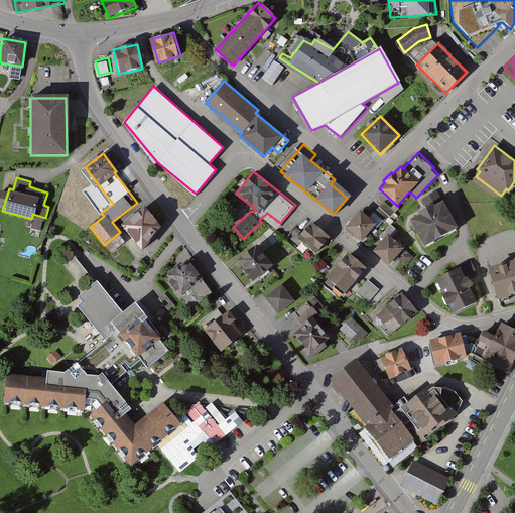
[(442,201),(410,219),(424,245),(458,227),(442,201)]
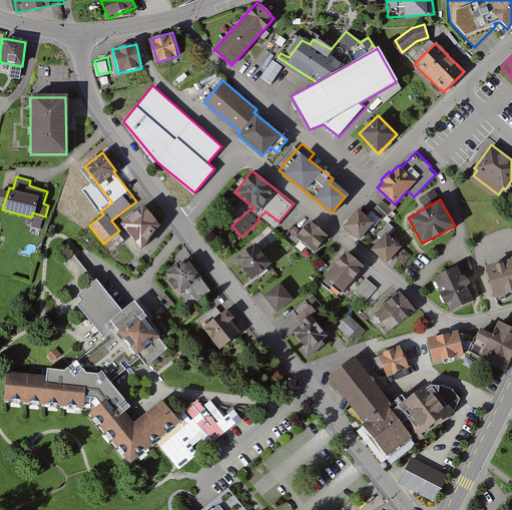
[(140,204),(117,224),(137,245),(159,225),(152,218),(146,211),(140,204)]
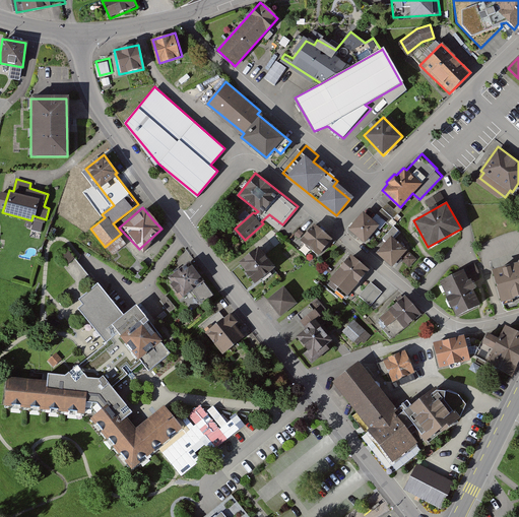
[(379,224),(364,211),(349,229),(365,242),(379,224)]
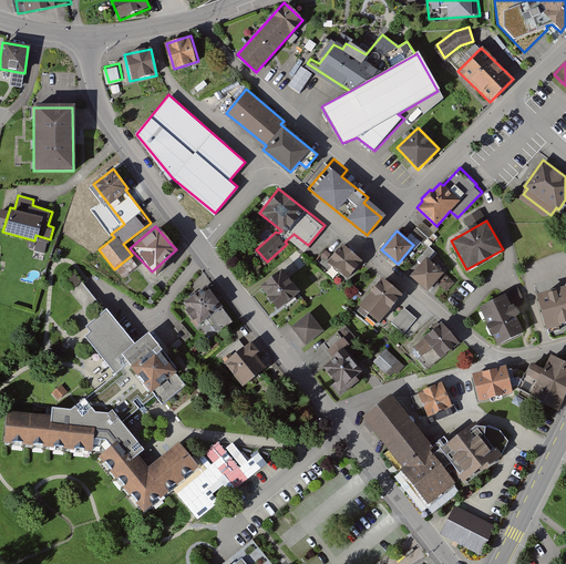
[(362,258),(343,243),(336,252),(330,247),(320,259),(345,280),(362,258)]
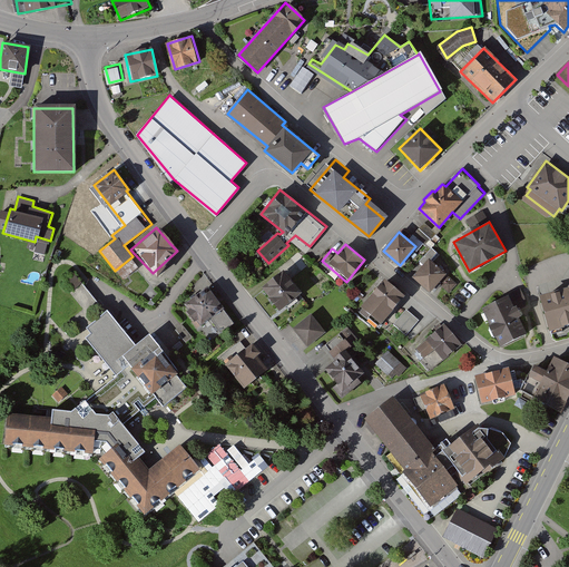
[(445,272),(428,257),(412,276),(430,291),(445,272)]
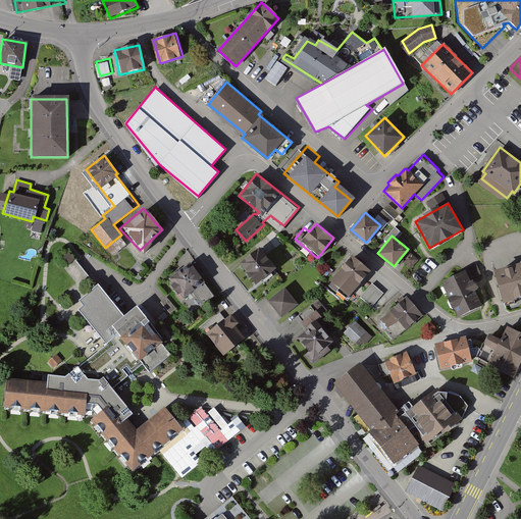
[(278,269),(260,247),(238,265),(256,288),(278,269)]
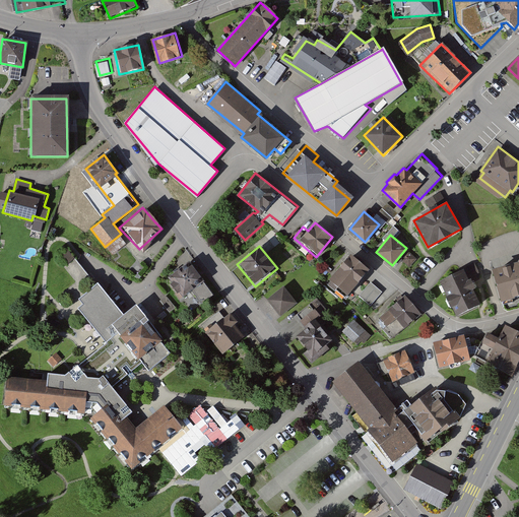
[(369,267),(349,252),(327,280),(346,296),(369,267)]
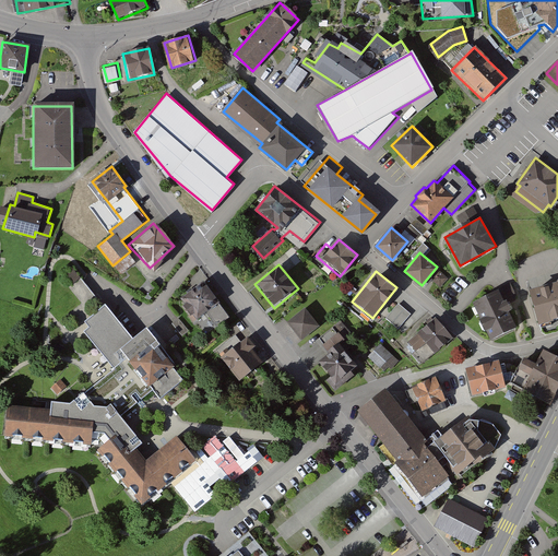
[(230,316),(204,279),(181,295),(208,332),(230,316)]
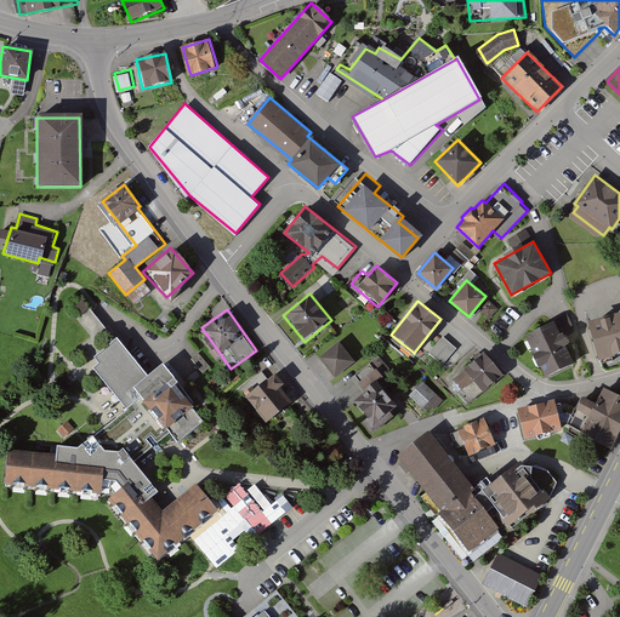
[(579,329),(570,313),(525,335),(546,377),(576,363),(567,344),(573,342),(569,333),(579,329)]
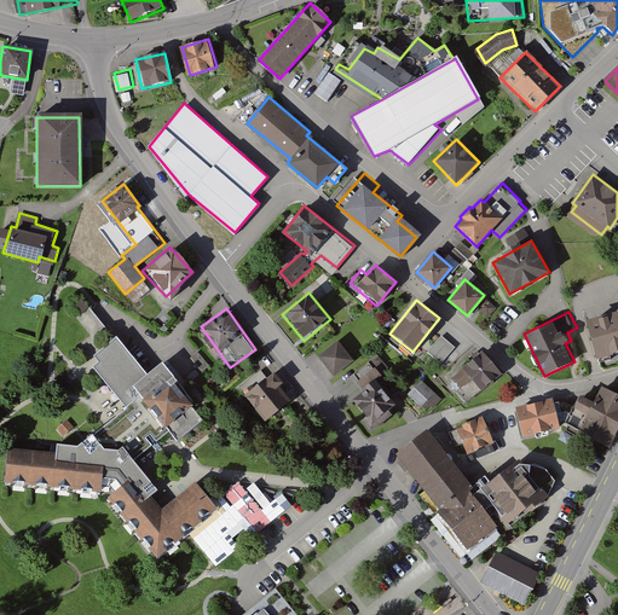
[(617,312),(588,320),(598,360),(617,353),(617,312)]
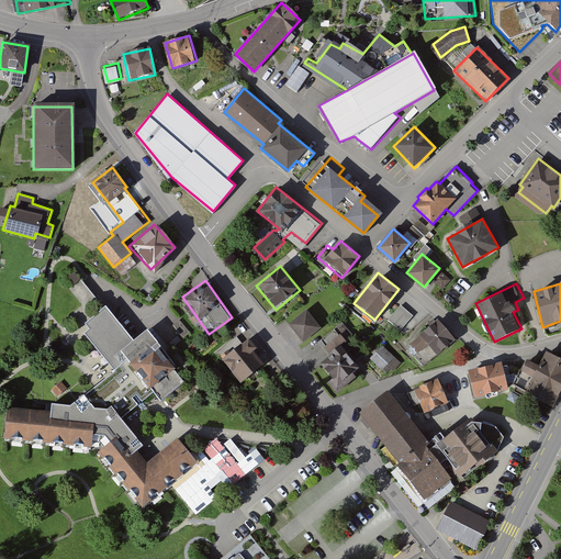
[(402,303),(390,319),(402,328),(415,313),(402,303)]
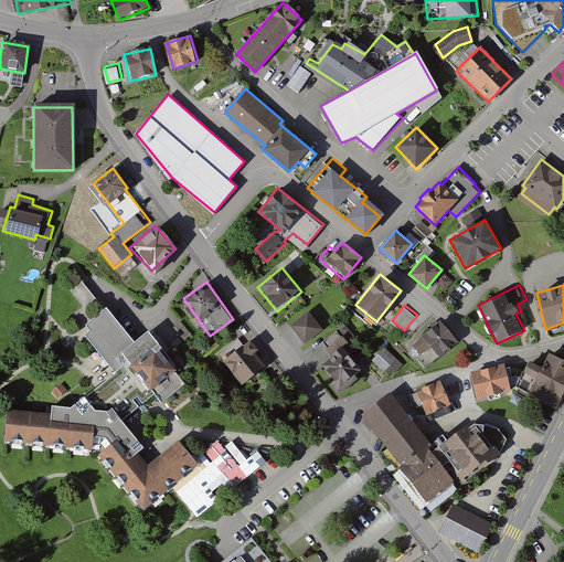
[(50,414),(8,410),(4,443),(91,449),(91,444),(99,444),(104,448),(97,455),(142,509),(198,466),(176,442),(146,466),(136,454),(146,447),(123,419),(156,392),(161,400),(187,380),(146,330),(132,341),(105,307),(86,322),(91,329),(86,335),(115,372),(84,399),(82,396),(68,407),(50,406),(50,414)]
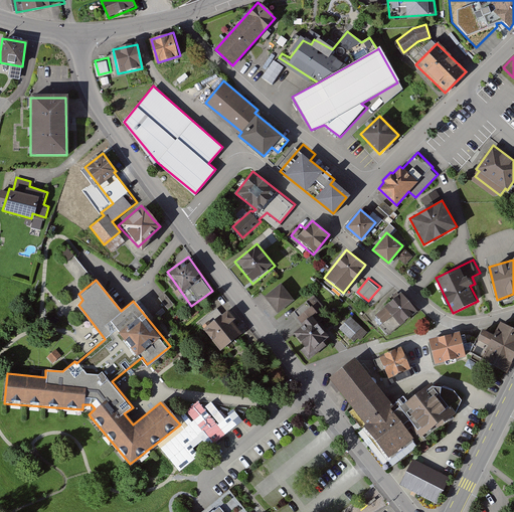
[(282,283),(266,296),(280,313),(296,300),(282,283)]
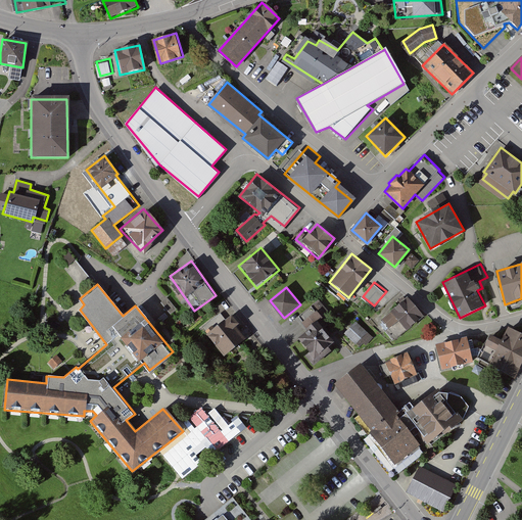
[(172,295),(163,298),(171,313),(178,309),(172,295)]
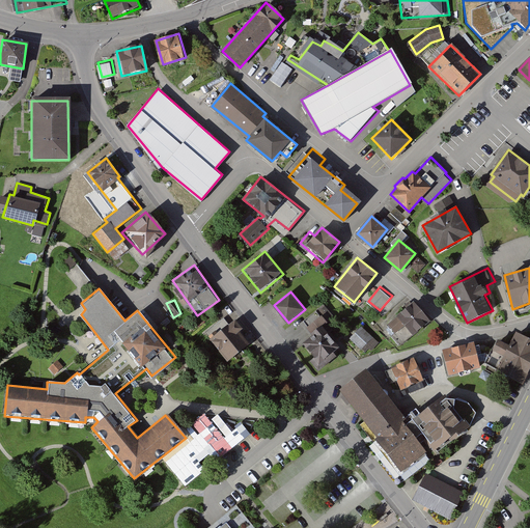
[(429,321),(412,301),(386,324),(403,343),(429,321)]
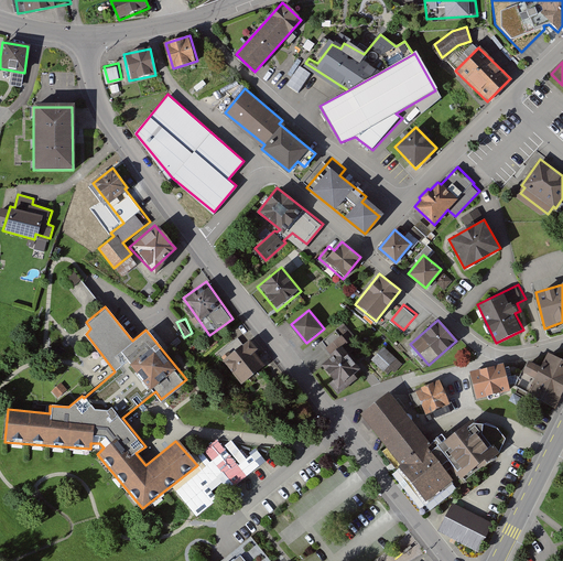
[(332,356),(321,365),(339,389),(356,377),(352,371),(363,363),(342,336),(326,348),(332,356)]
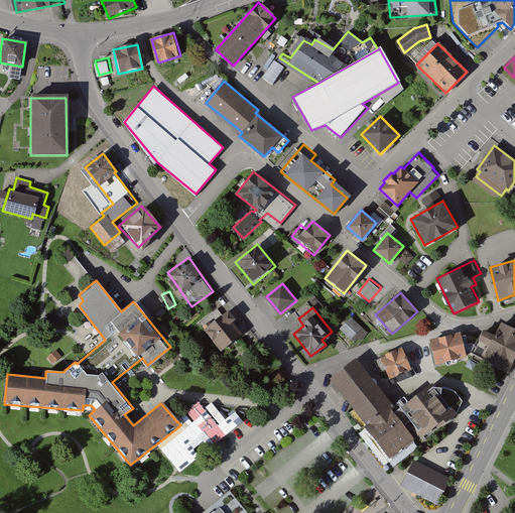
[(235,319),(226,310),(205,330),(223,350),(242,334),(232,323),(235,319)]
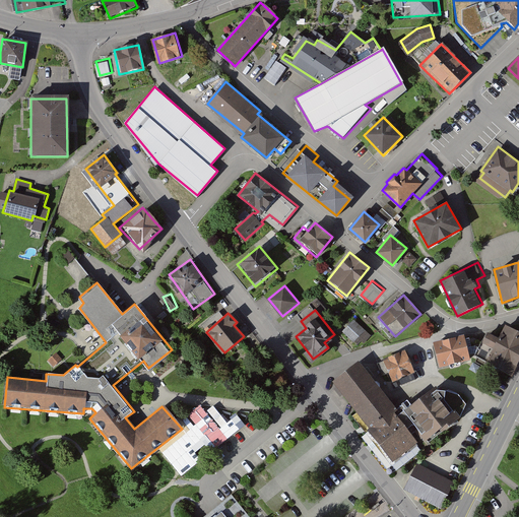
[(370,332),(355,318),(345,329),(360,342),(370,332)]
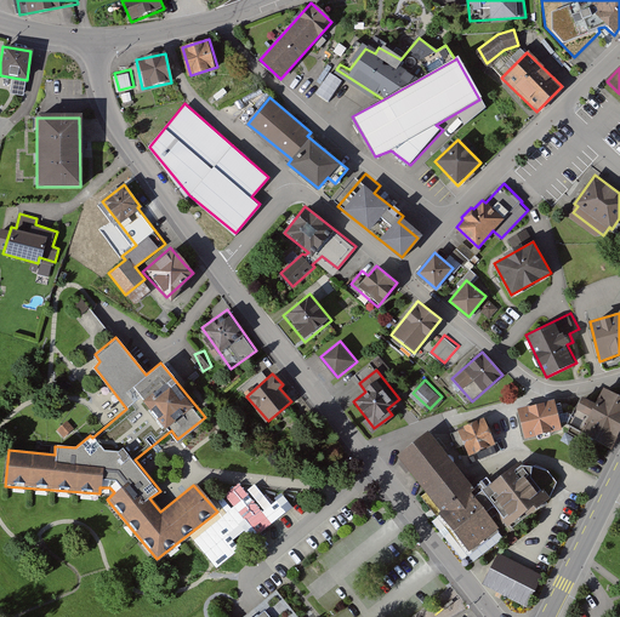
[(596,405),(582,398),(574,413),(587,420),(581,432),(613,447),(619,433),(619,396),(604,389),(596,405)]
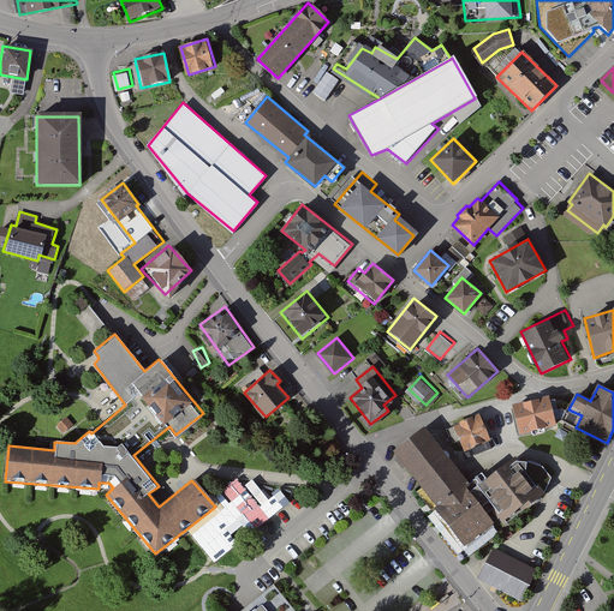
[(549,397),(513,406),(519,435),(555,426),(549,397)]
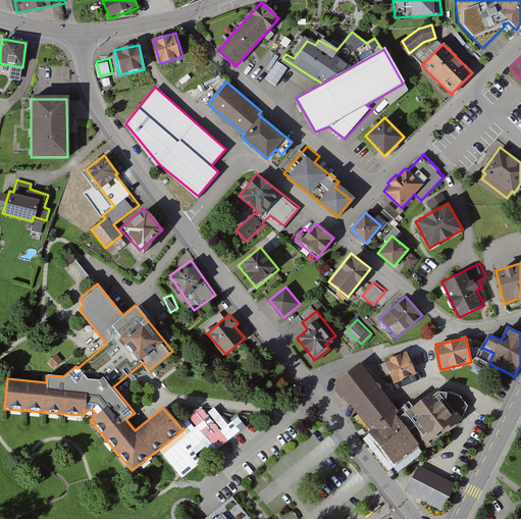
[(409,353),(385,362),(395,385),(418,375),(409,353)]
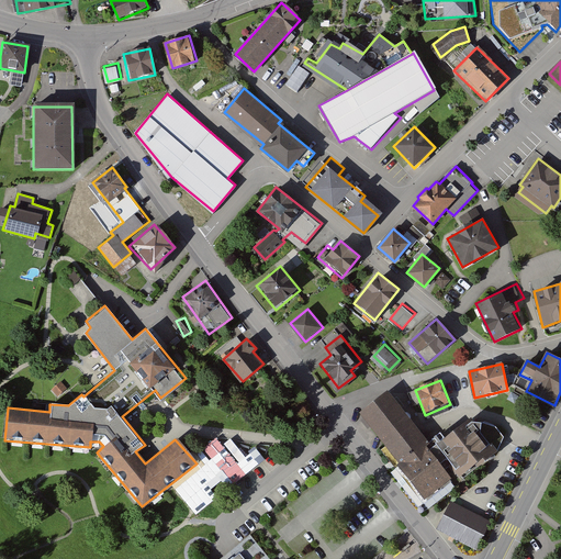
[(497,422),(469,421),(433,449),(392,397),(362,420),(429,505),(458,483),(457,481),(500,448),(506,434),(497,422)]
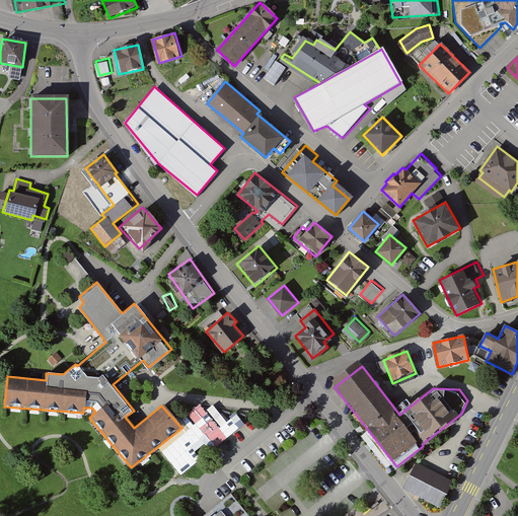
[(402,482),(439,501),(453,474),(417,455),(402,482)]
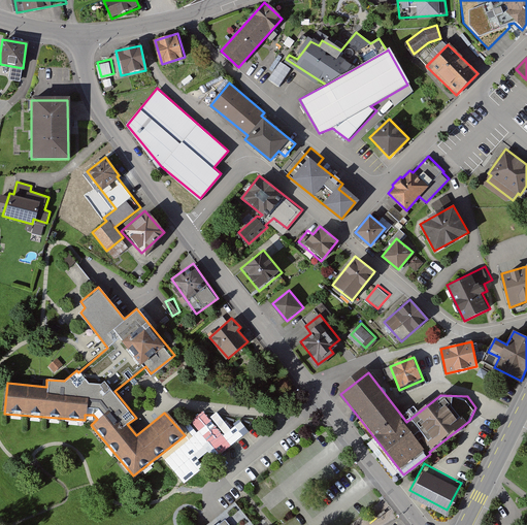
[(254,524),(235,503),(208,524),(254,524)]
